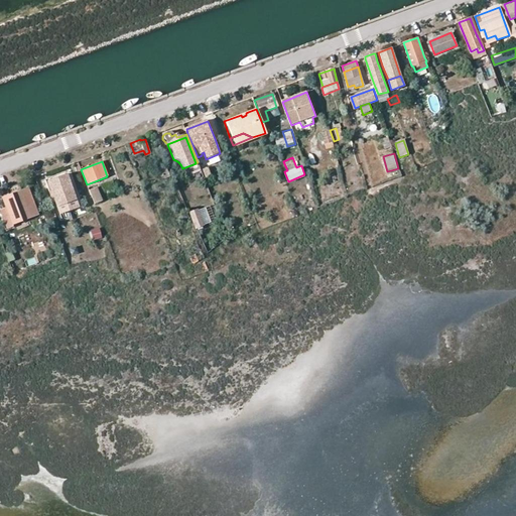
[(164,178),(170,176),(167,169),(161,171),(164,178)]
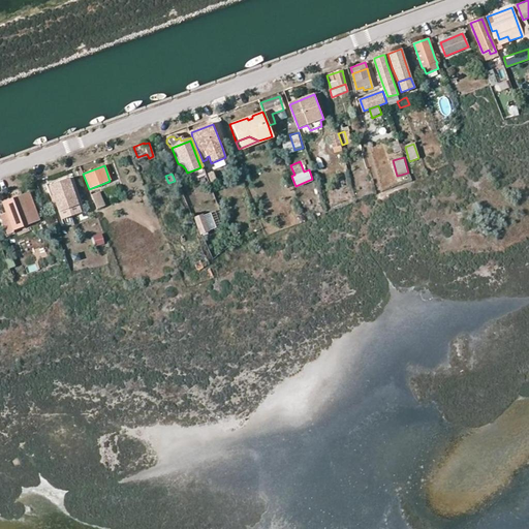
[(49,185),(51,191),(61,218),(71,214),(81,211),(68,178),(61,181),(49,185)]
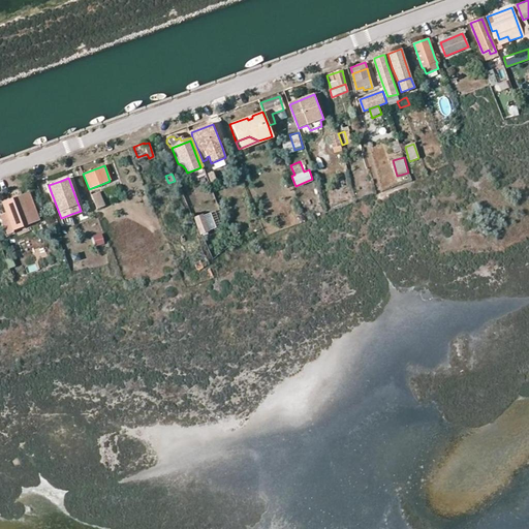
[(97,191),(90,194),(96,208),(102,206),(97,191)]
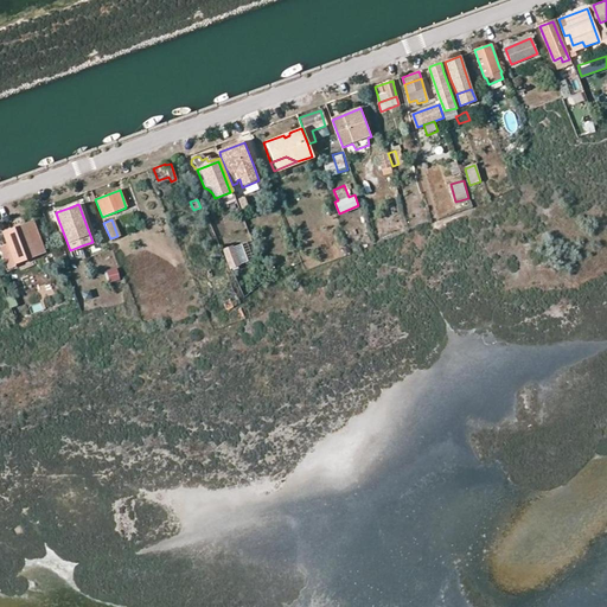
[(1,232),(6,244),(0,246),(0,251),(7,269),(16,266),(16,263),(38,255),(45,253),(38,235),(32,221),(1,232)]
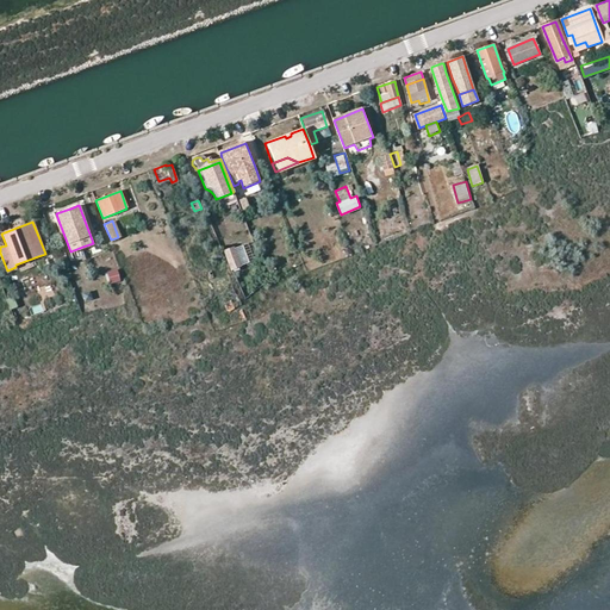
[(235,244),(224,249),(232,269),(243,265),(235,244)]
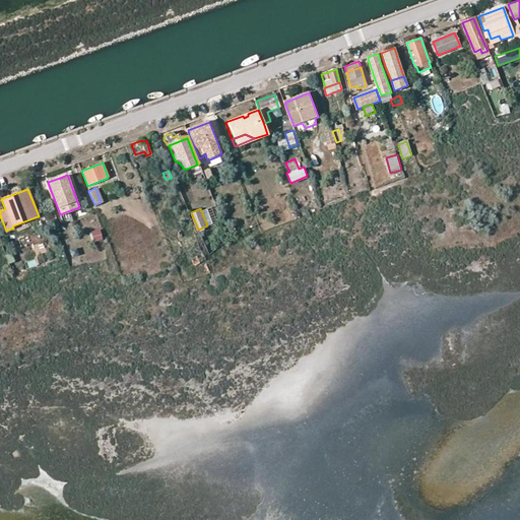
[(103,238),(101,228),(92,230),(94,240),(103,238)]
